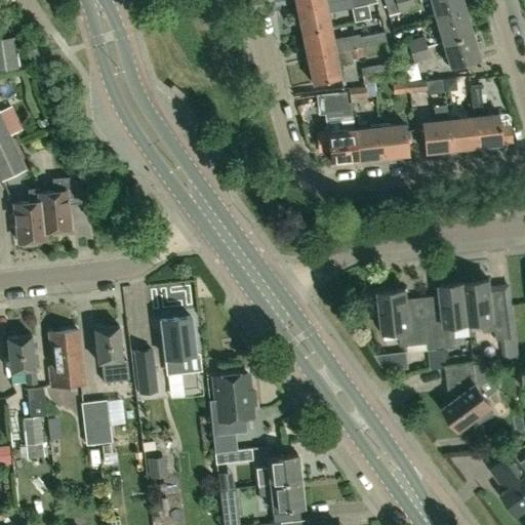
[(375,1),(374,0),(329,0),(296,7),(301,32),(329,26),(326,12),(375,1)]
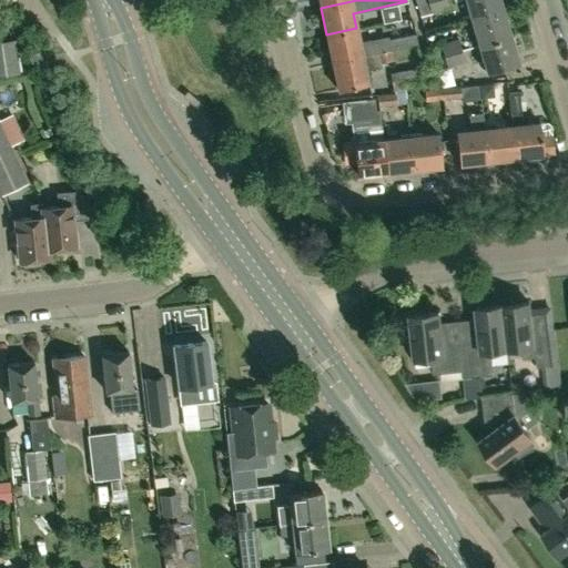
[(445,0),(432,0),(415,4),(419,18),(430,14),(448,9),(445,0)]
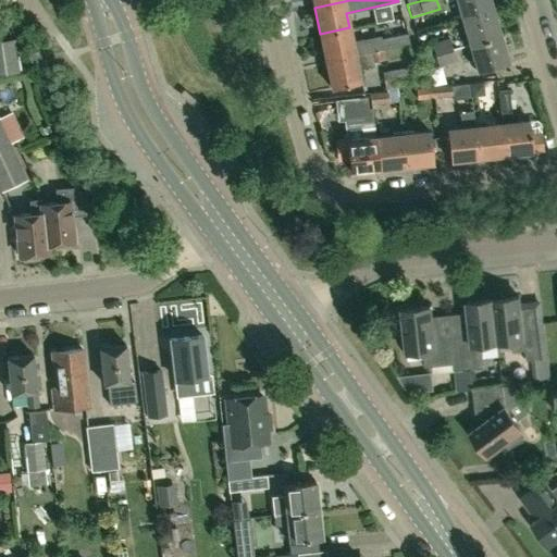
[(456,0),(461,16),(492,8),(490,0),(456,0)]
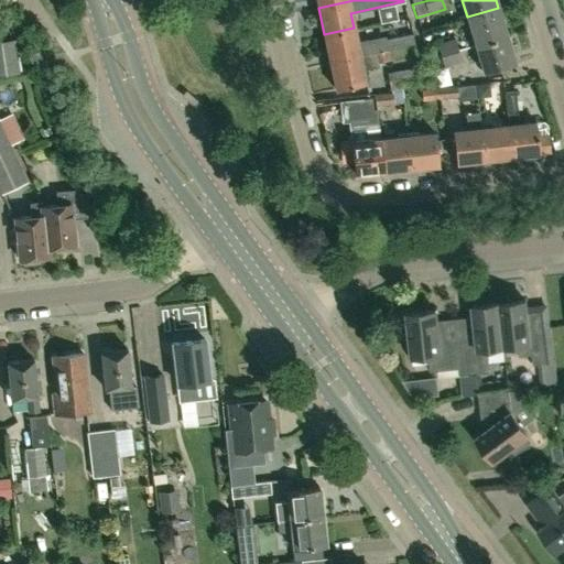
[(475,44),(506,34),(498,8),(467,17),(475,44)]
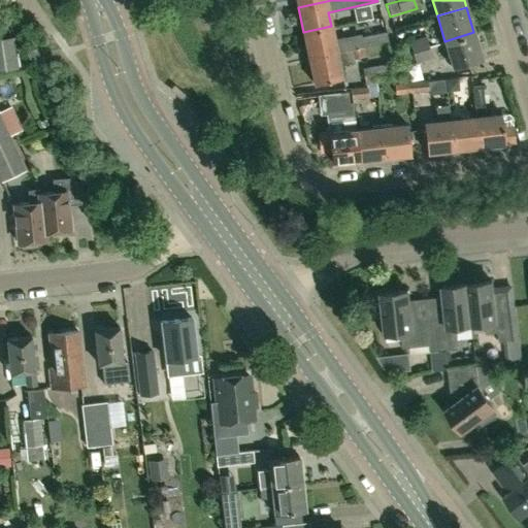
[(308,57),(363,45),(363,46),(387,41),(385,32),(360,37),(359,33),(334,39),(331,26),(303,32),(308,57)]
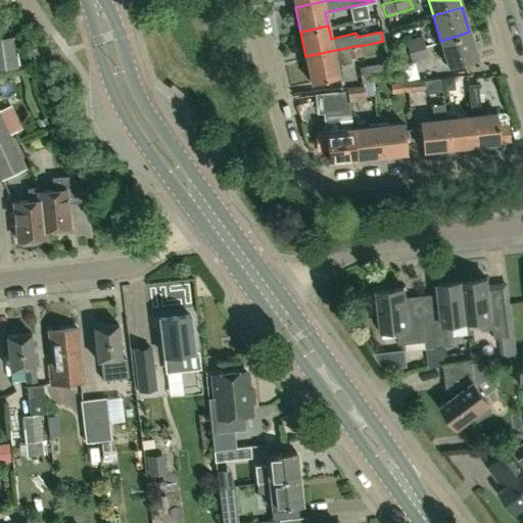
[(469,32),(440,41),(447,65),(477,57),(469,32)]
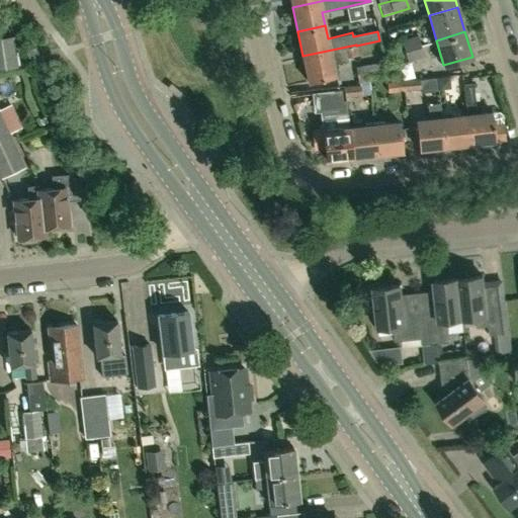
[(404,52),(421,47),(417,34),(401,40),(404,52)]
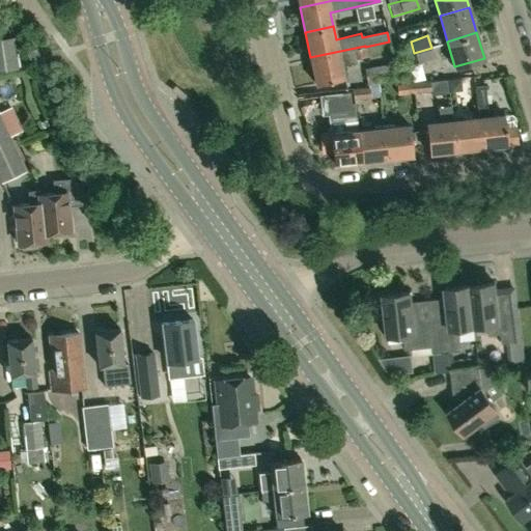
[(365,46),(310,57),(315,83),(343,78),(341,66),(357,62),(357,59),(367,57),(365,47),(365,46)]
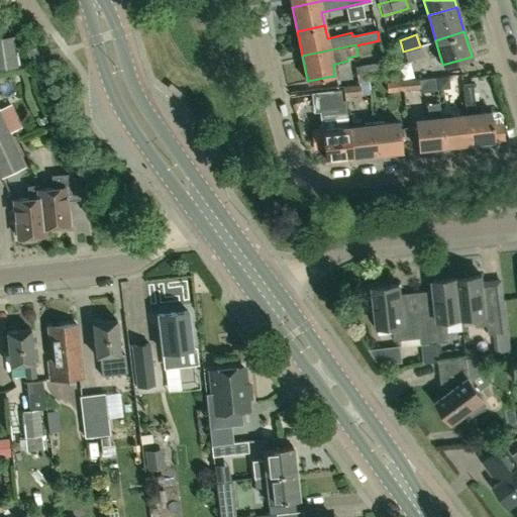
[(30,61),(40,56),(35,46),(26,50),(30,61)]
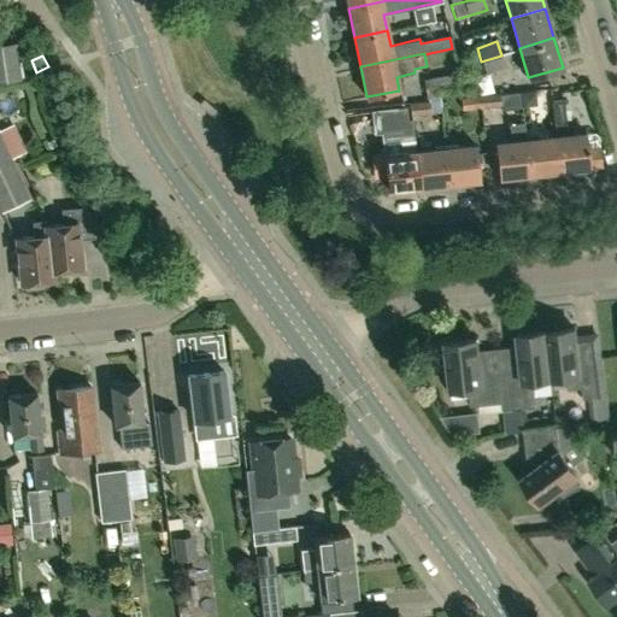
[(501,56),(481,62),(485,75),(505,69),(501,56)]
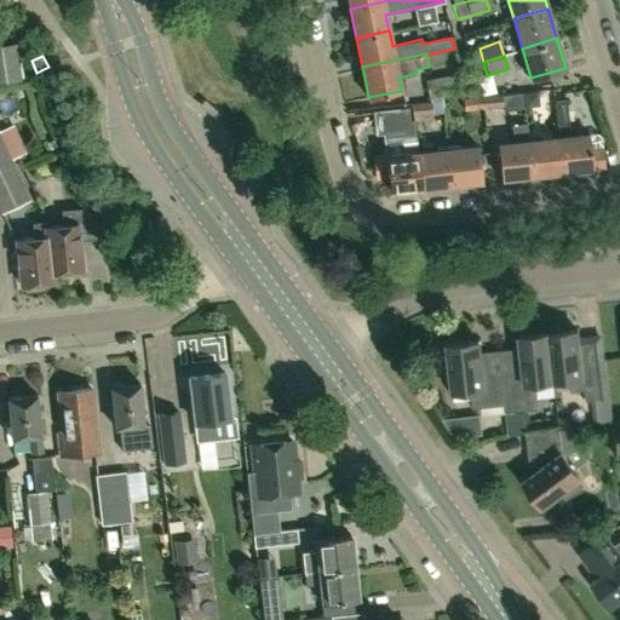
[(429,101),(463,95),(459,74),(425,80),(429,101)]
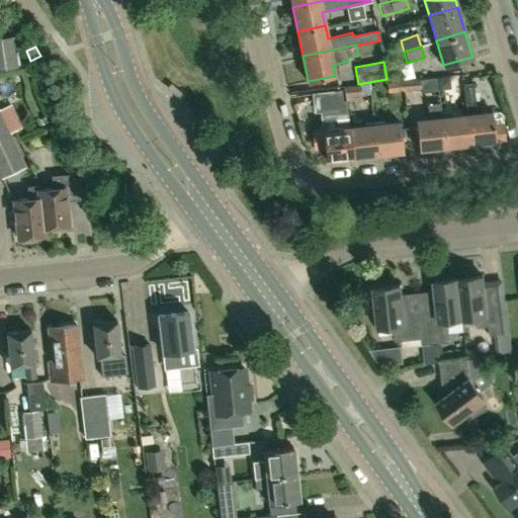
[(405,91),(420,89),(419,78),(404,80),(405,91)]
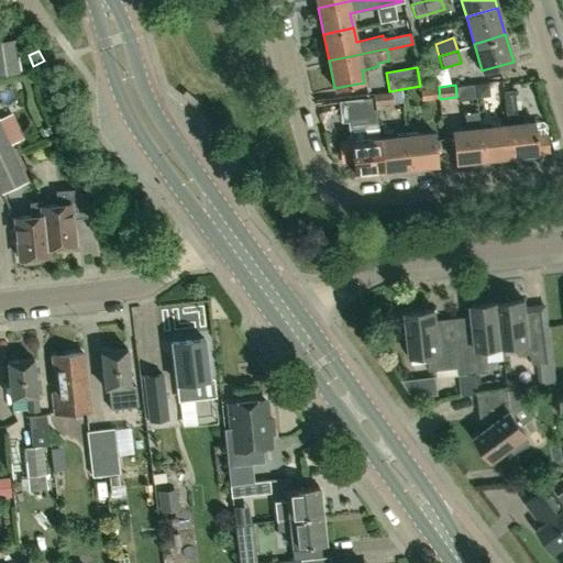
[(421,101),(440,99),(439,87),(420,88),(421,101)]
